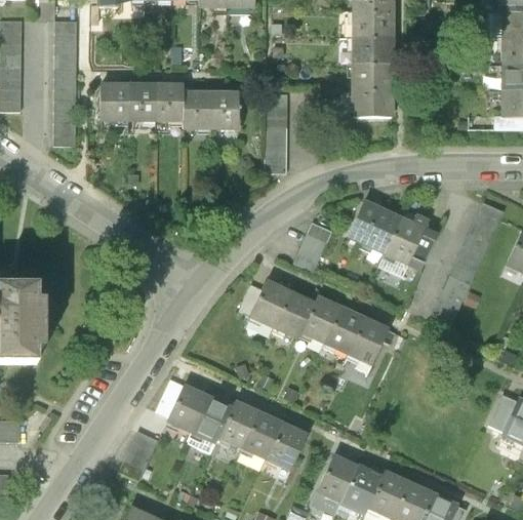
[(353,0),(354,11),(394,12),(394,0),(353,0)]
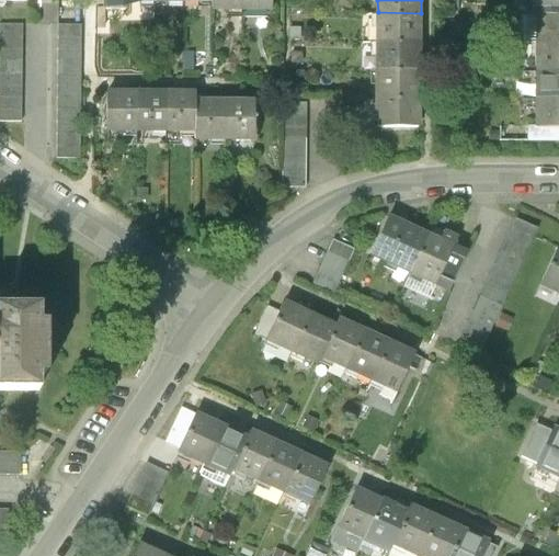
[(448,0),(443,4),(449,11),(456,3),(453,0),(448,0)]
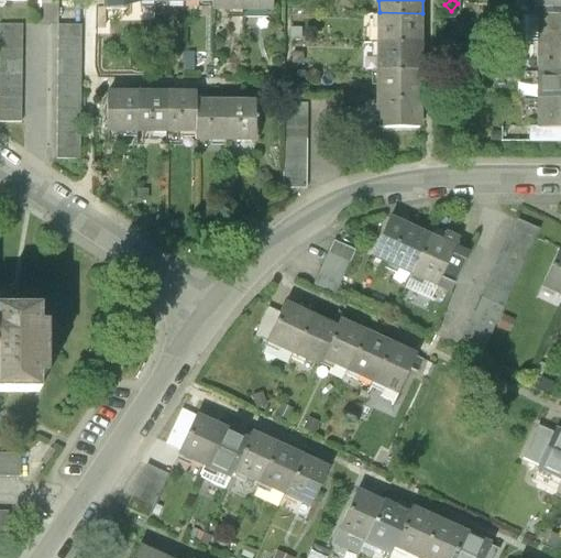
[(531,0),(531,13),(540,13),(560,12),(560,0),(531,0)]
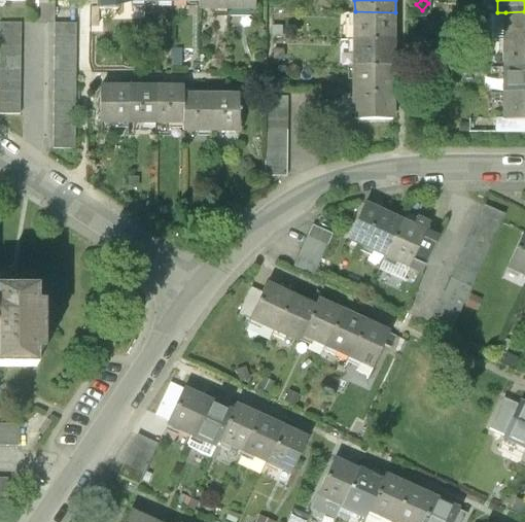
[(395,38),(395,12),(355,11),(355,38),(395,38)]
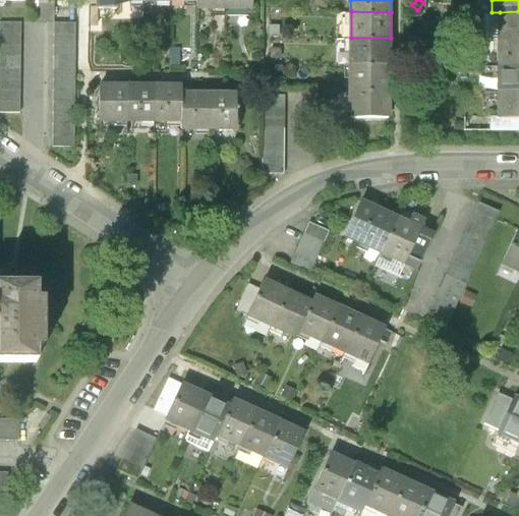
[(518,11),(500,12),(499,38),(518,38),(518,11)]
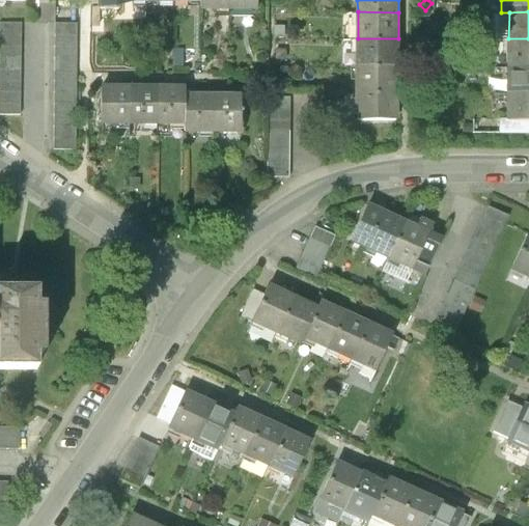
[(443,18),(427,17),(427,31),(442,31),(443,18)]
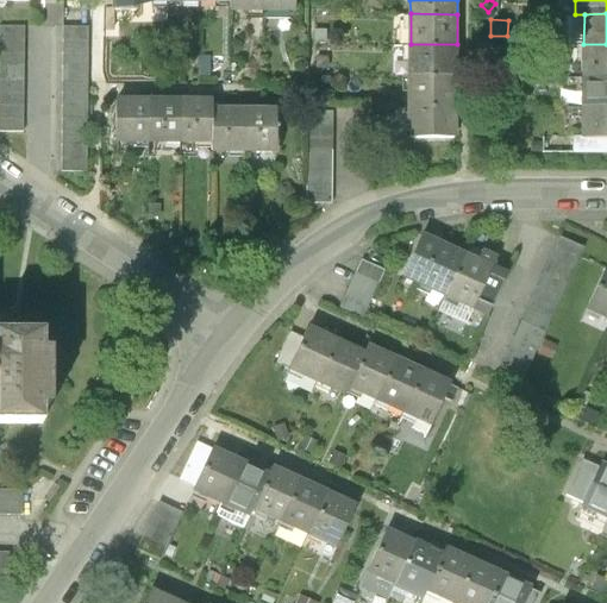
[(0,22),(0,129),(24,129),(25,23),(0,22)]
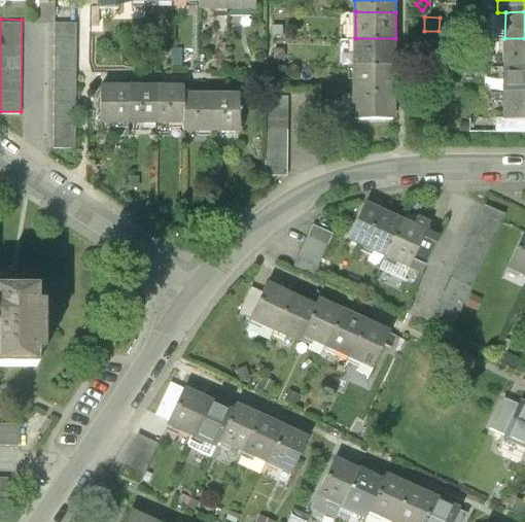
[(77,20),(55,21),(54,146),(75,146),(77,20)]
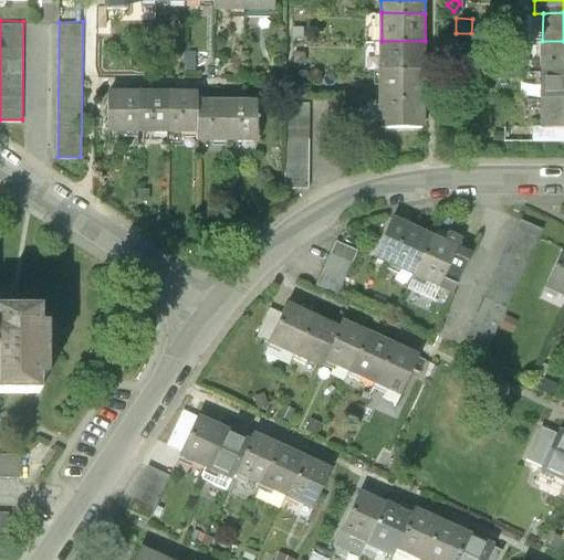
[(473,40),(456,41),(456,54),(473,54),(473,40)]
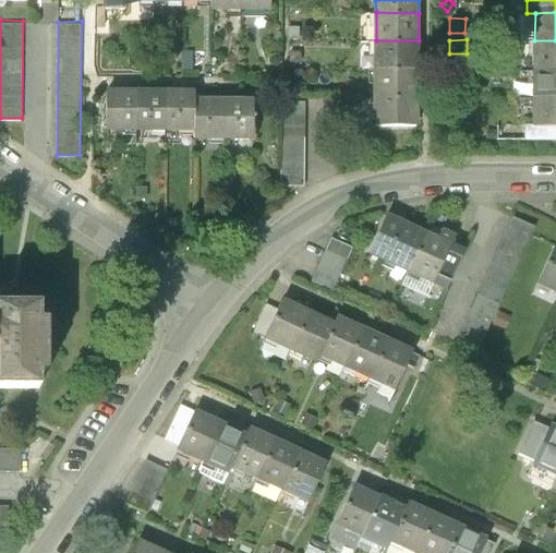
[(418,68),(419,40),(376,40),(375,68),(418,68)]
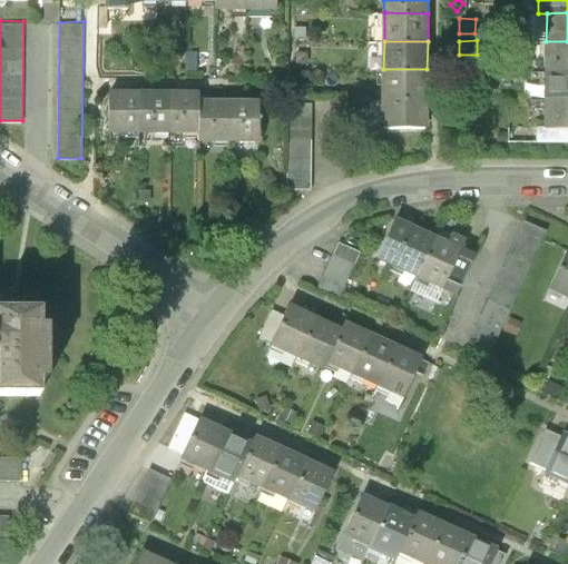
[(546,70),(567,69),(567,41),(546,41),(546,70)]
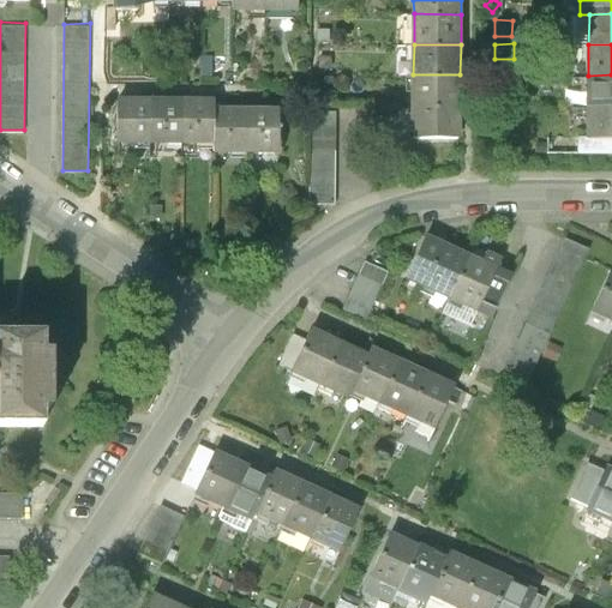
[(413,74),(413,104),(460,106),(460,74),(413,74)]
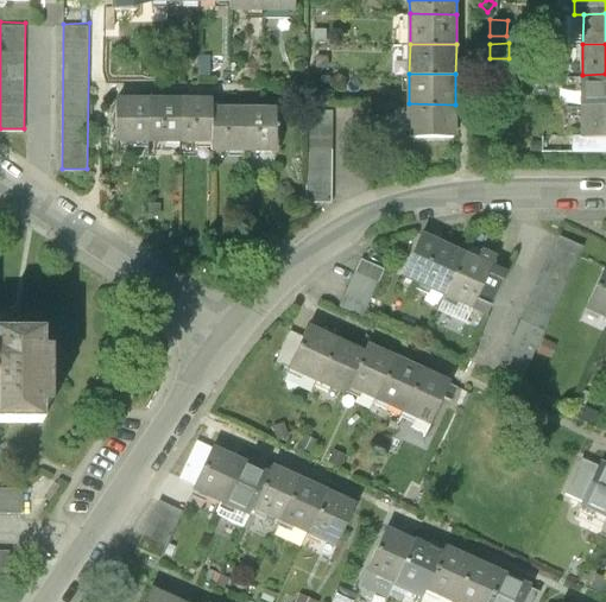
[(605,74),(582,75),(582,105),(605,105),(605,74)]
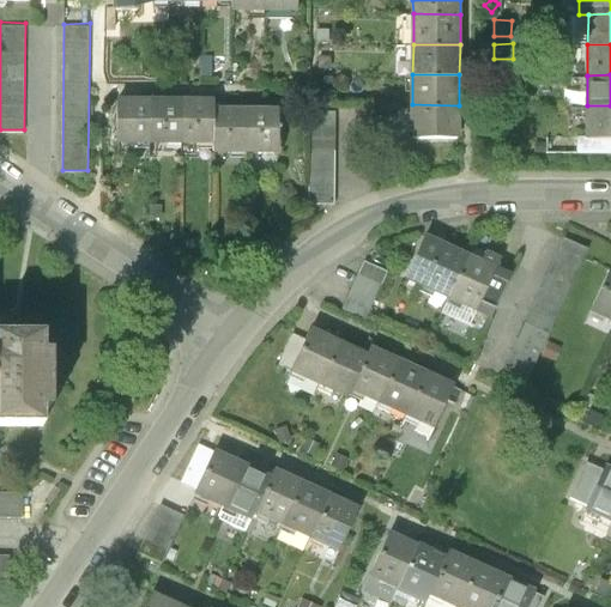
[(332,87),(319,87),(319,103),(332,103),(332,87)]
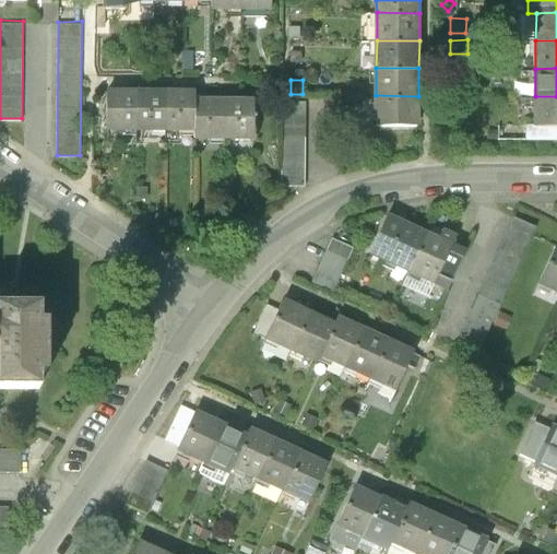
[(138,126),(138,90),(107,90),(107,126),(138,126)]
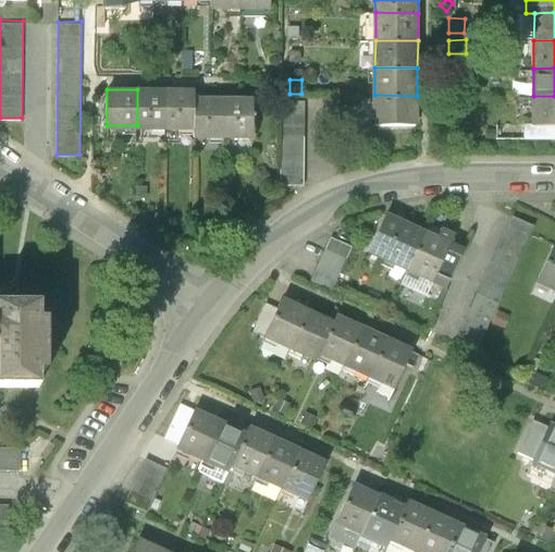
[(167,126),(165,89),(137,89),(137,125),(167,126)]
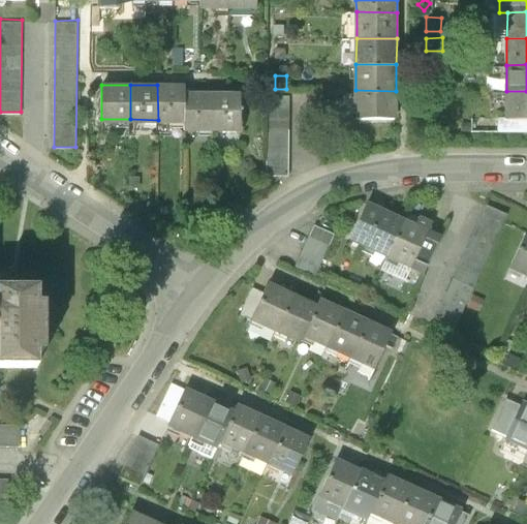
[(185,91),(185,86),(157,85),(158,120),(185,120),(185,91)]
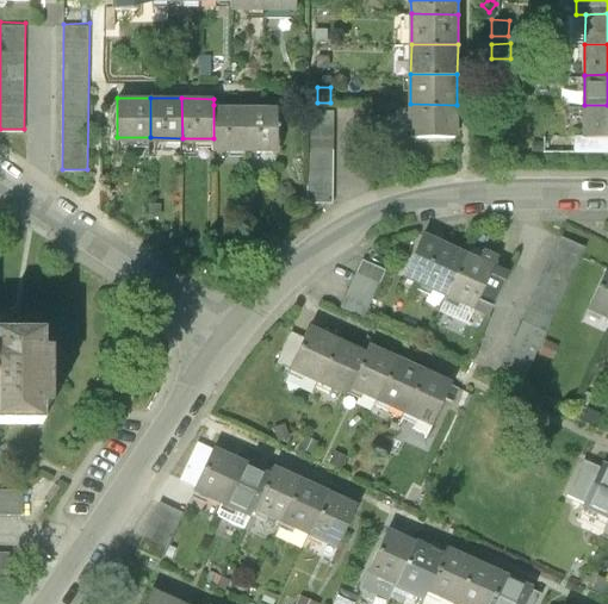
[(457,105),(410,104),(410,135),(457,135),(457,105)]
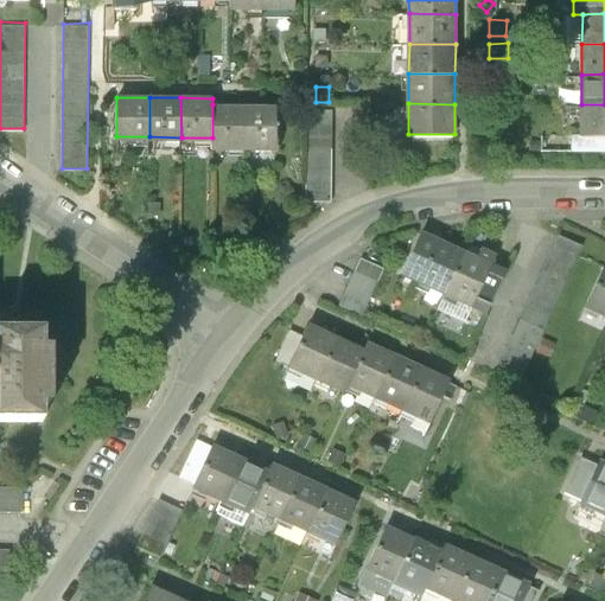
[(244,146),(246,106),(212,104),(212,138),(212,145),(244,146)]
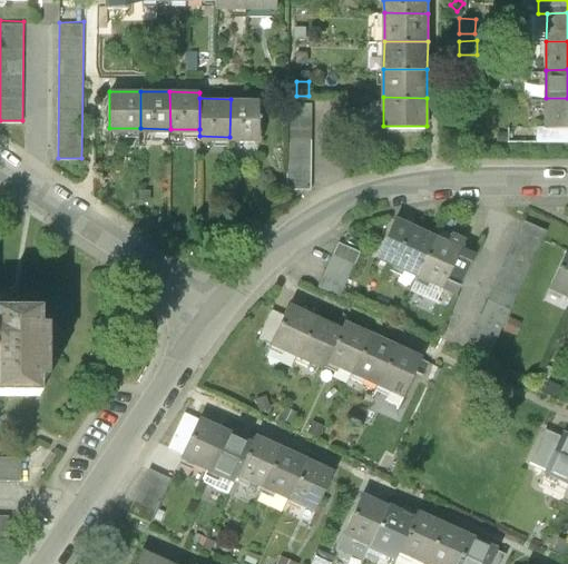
[(567,98),(546,98),(545,125),(545,126),(567,126),(567,98)]
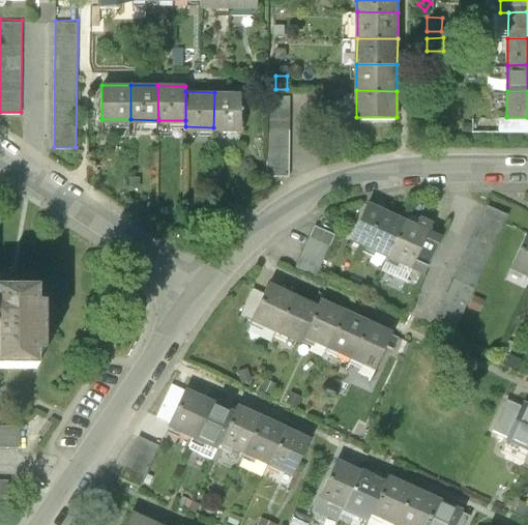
[(239,104),(240,93),(214,92),(213,127),(240,127),(239,104)]
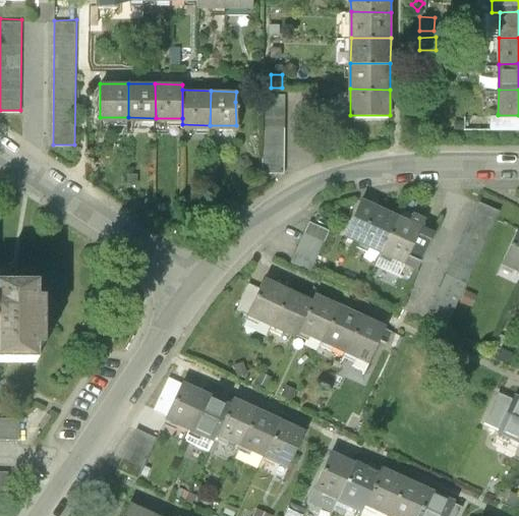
[(286,94),(265,93),(264,172),(285,172),(286,94)]
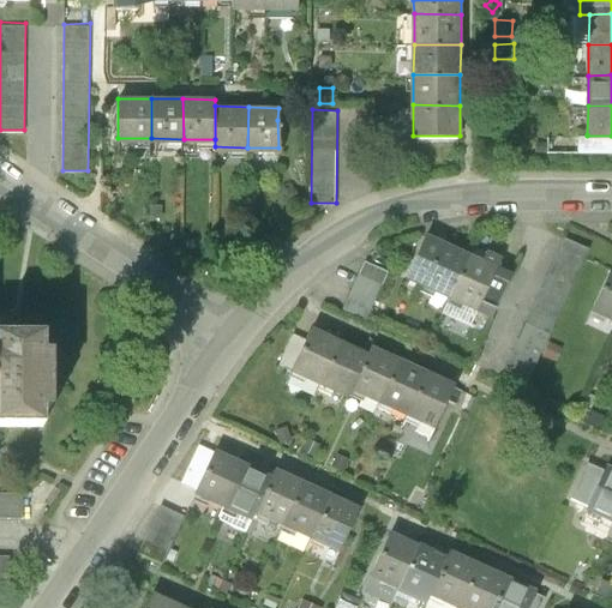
[(587,134),(579,134),(579,150),(611,150),(611,136),(587,136),(587,134)]
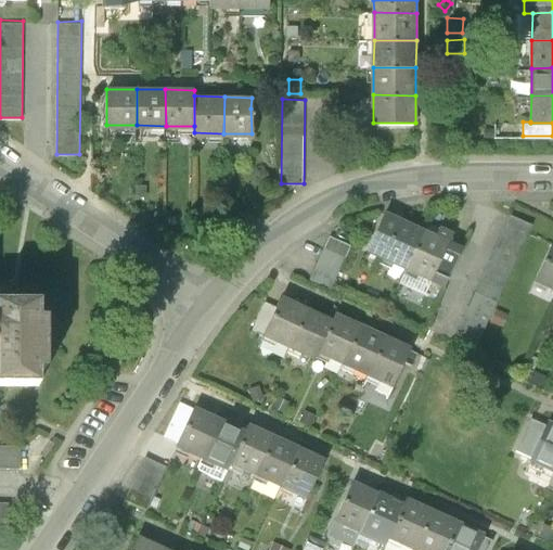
[(511,214),(453,336),(476,346),(532,225),(511,214)]
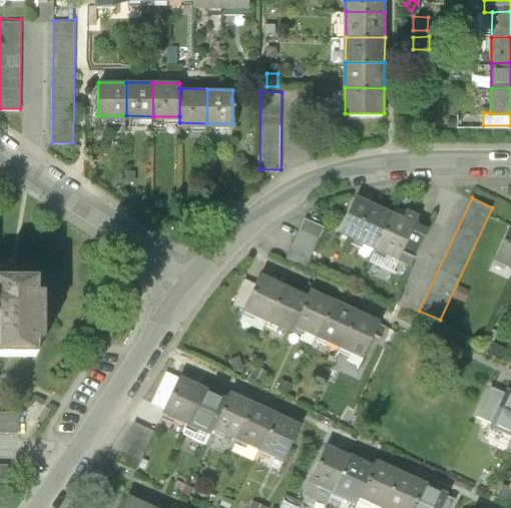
[(375,247),(390,212),(357,198),(341,231),(375,247)]
